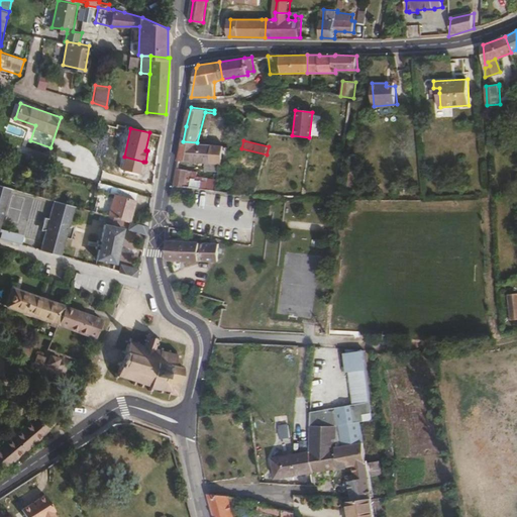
[(211,163),(213,144),(197,142),(183,141),(180,160),(206,163),(205,170),(220,172),(221,164),(211,163)]
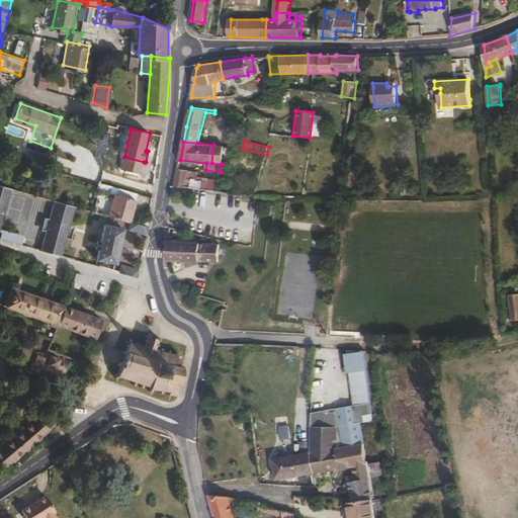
[(222,164),(222,146),(213,145),(211,163),(222,164)]
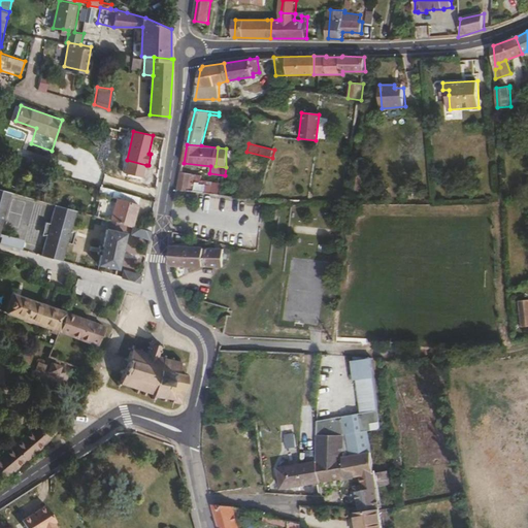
[(146,165),(127,160),(124,173),(143,177),(146,165)]
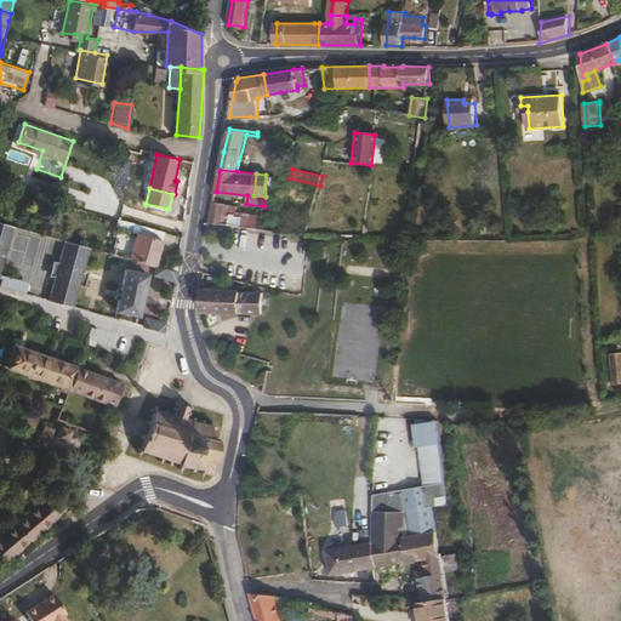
[(235,224),(237,215),(224,214),(226,203),(215,201),(211,222),(223,224),(223,223),(235,224)]
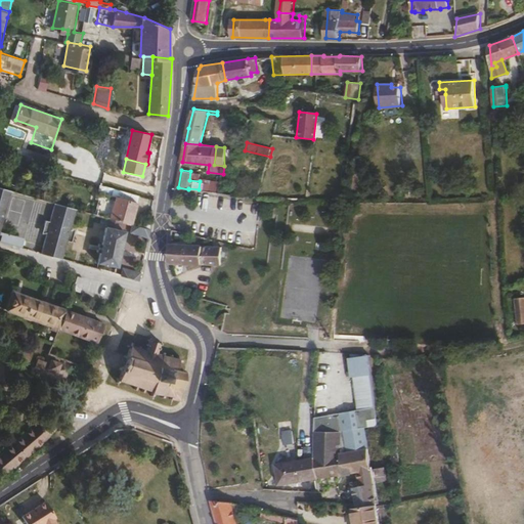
[(220,192),(222,180),(208,179),(206,190),(220,192)]
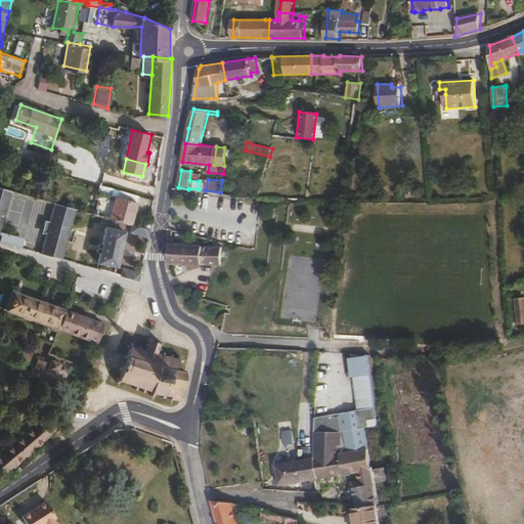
[(0,239),(14,190),(0,186),(0,239)]
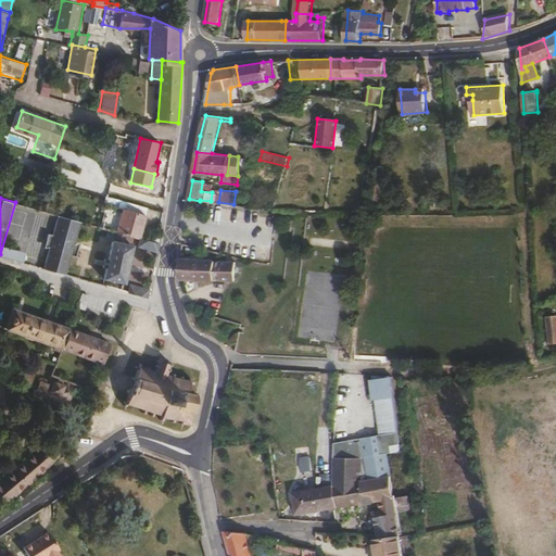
[(147,214),(149,206),(122,199),(121,206),(147,214)]
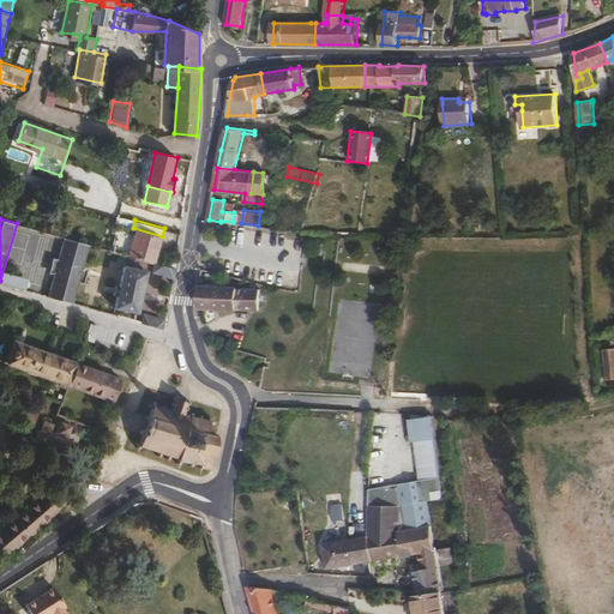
[(155,263),(162,236),(133,228),(115,223),(114,232),(119,234),(114,251),(127,256),(142,259),(155,263)]
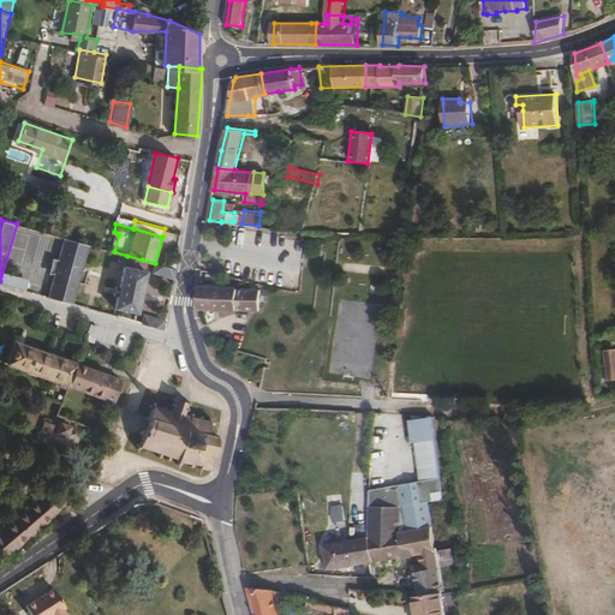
[(84,274),(85,268),(91,245),(69,239),(63,260),(57,258),(55,264),(60,269),(58,274),(51,298),(76,304),(81,284),(87,285),(89,279),(84,274)]
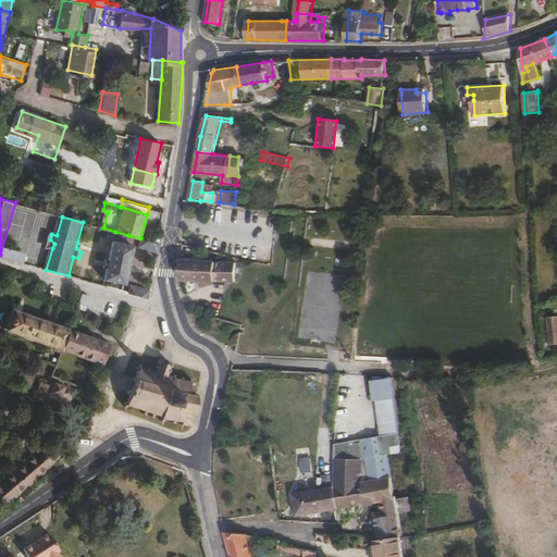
[(125,282),(134,246),(126,244),(128,235),(115,232),(106,279),(125,282)]
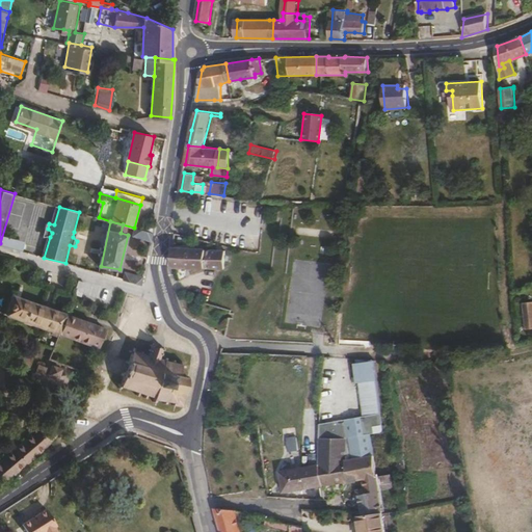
[(152,241),(153,233),(138,229),(136,237),(152,241)]
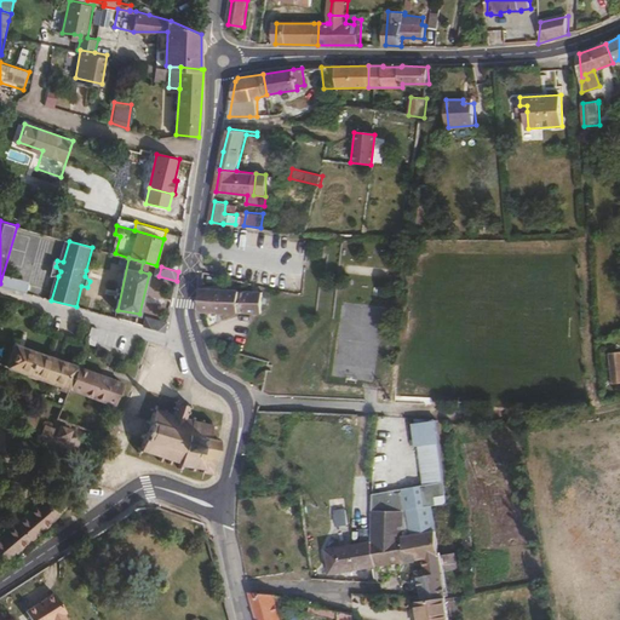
[(262,322),(263,292),(202,288),(201,299),(201,310),(252,314),(252,321),(262,322)]
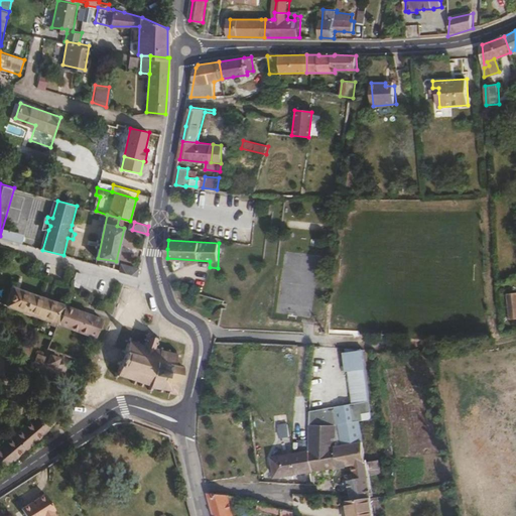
[(137,275),(139,268),(122,263),(120,270),(137,275)]
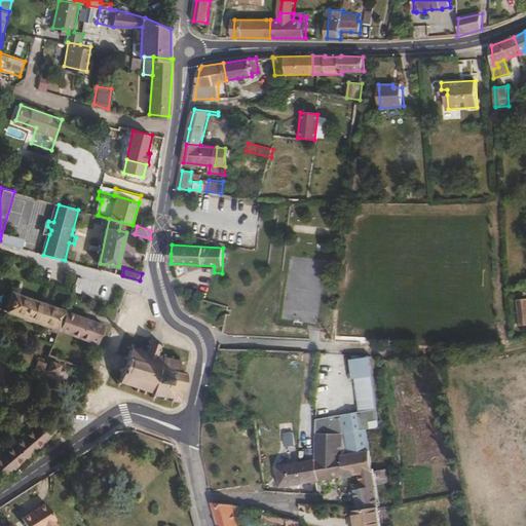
[(76,337),(82,318),(30,299),(10,293),(3,309),(4,310),(4,311),(76,337)]
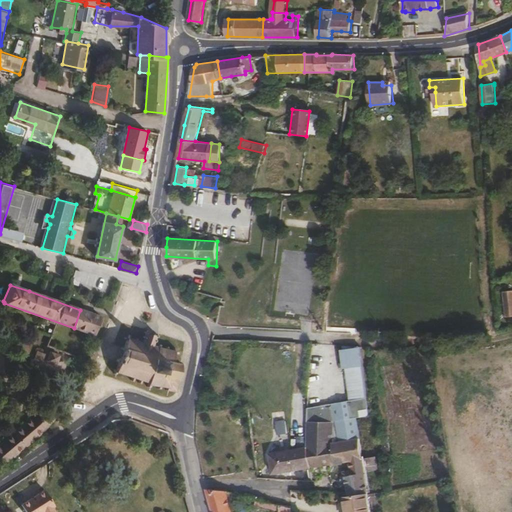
[(101,338),(108,319),(80,310),(74,328),(101,338)]
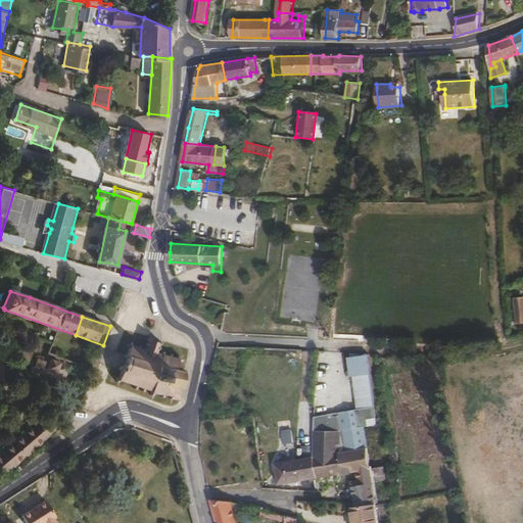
[(182,384),(184,373),(186,373),(186,371),(184,370),(184,369),(182,368),(182,370),(178,369),(179,361),(182,361),(183,359),(180,359),(180,355),(178,354),(177,358),(171,355),(171,353),(170,353),(169,355),(162,353),(163,351),(161,351),(161,352),(156,351),(157,347),(159,347),(159,345),(158,345),(158,343),(160,343),(160,341),(159,341),(159,340),(157,339),(157,340),(151,339),(152,337),(150,336),(149,338),(147,338),(147,340),(148,340),(148,342),(146,342),(146,344),(147,344),(147,347),(142,346),(142,345),(140,344),(139,345),(135,344),(136,341),(132,340),(131,343),(129,342),(128,345),(130,346),(127,354),(126,353),(125,357),(127,357),(124,365),(123,364),(122,366),(121,365),(120,368),(121,369),(121,370),(122,371),(120,377),(117,377),(116,379),(117,379),(117,381),(120,381),(120,380),(136,384),(135,387),(137,387),(138,385),(143,387),(142,389),(145,390),(145,388),(152,390),(151,393),(154,394),(154,391),(162,392),(162,395),(164,396),(164,393),(171,394),(171,397),(172,398),(171,407),(179,409),(183,384),(182,384)]
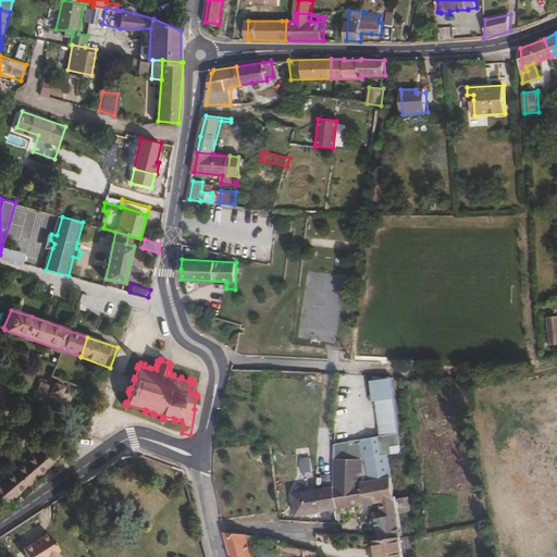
[(388,461),(387,454),(400,450),(390,374),(372,373),(380,437),(336,443),(335,486),(351,483),(361,481),(391,475),(388,461)]
